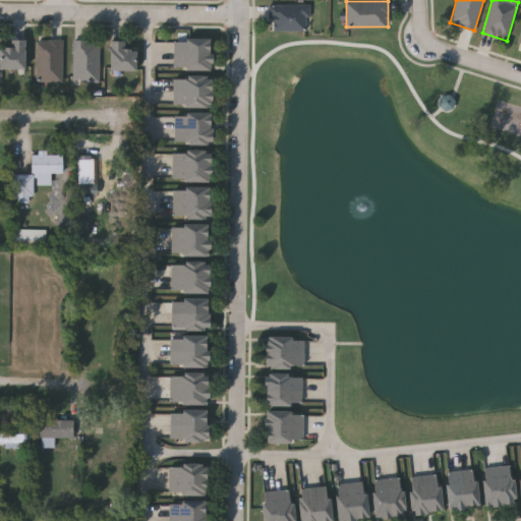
[(269,32),(269,4),(308,4),(308,32),(269,32)]
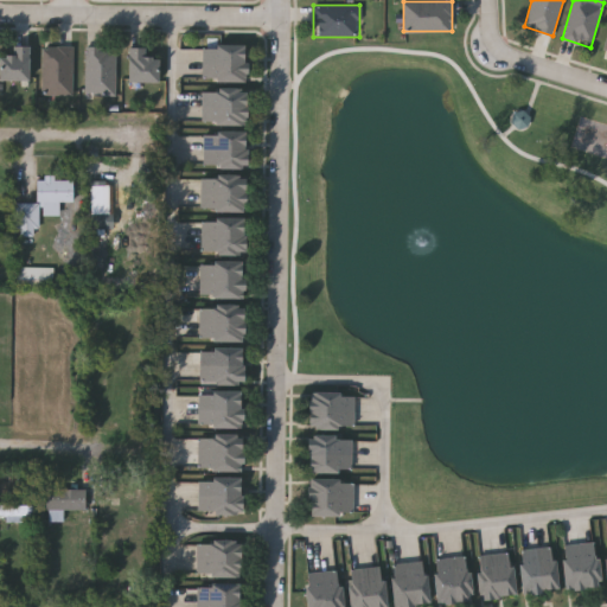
[(72,45),(72,95),(43,95),(43,45),(72,45)]
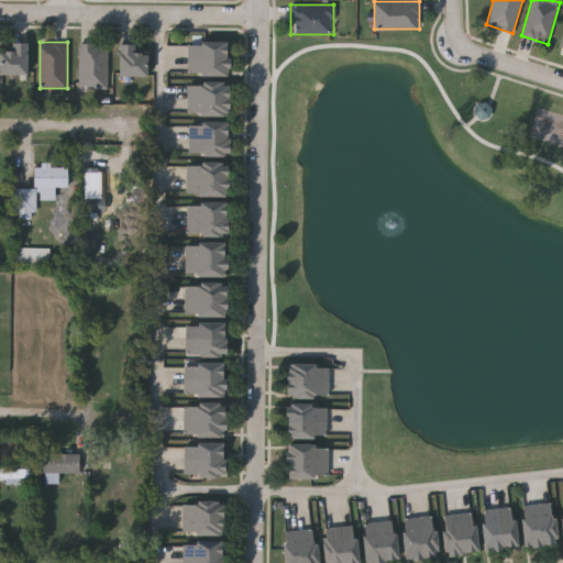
[(187,42),(227,42),(227,75),(187,75),(187,42)]
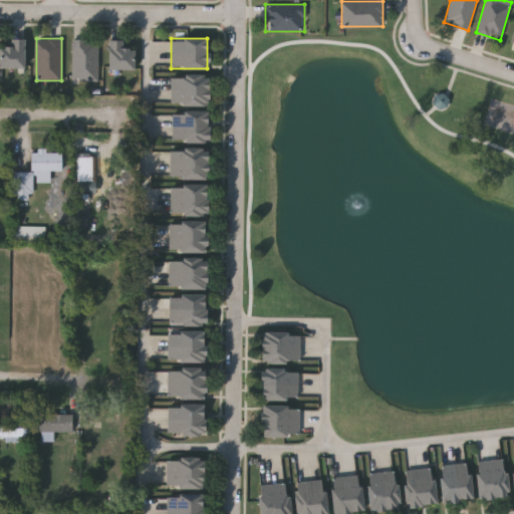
[(0,67),(0,47),(11,47),(11,39),(23,39),(23,67),(0,67)]
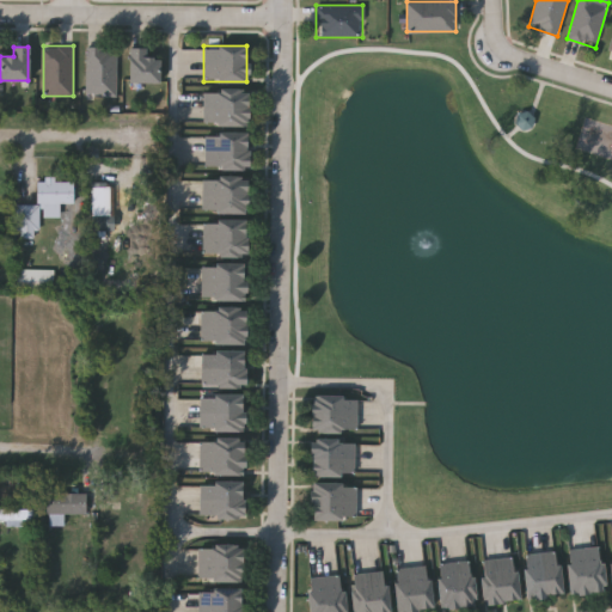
[(86,96),(86,47),(116,47),(116,96),(86,96)]
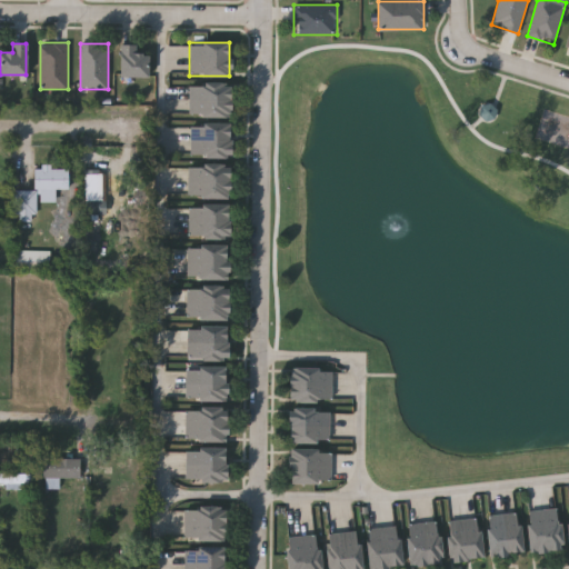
[(147,76),(119,76),(119,43),(137,43),(137,52),(147,52),(147,76)]
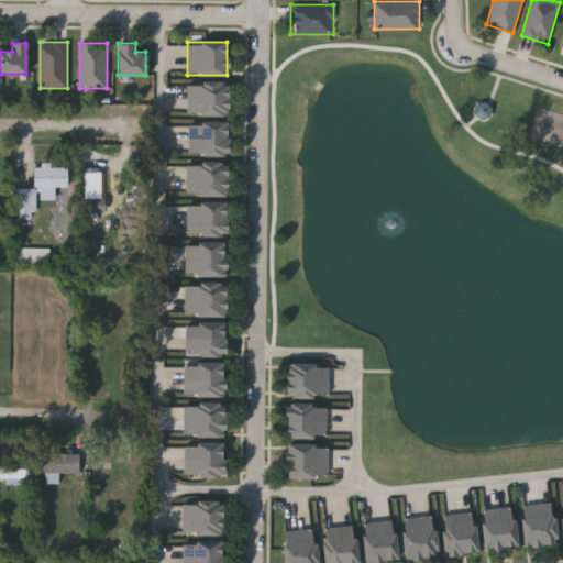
[(228,117),(187,117),(187,83),(228,84),(228,117)]
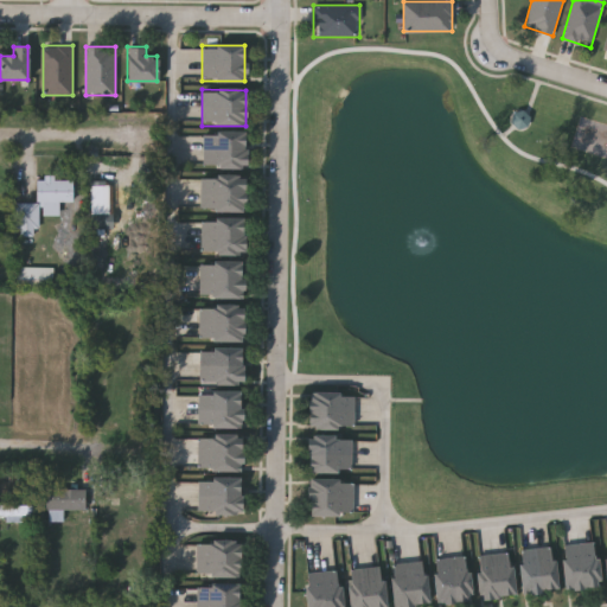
[(244,170),(204,170),(204,133),(244,133),(244,170)]
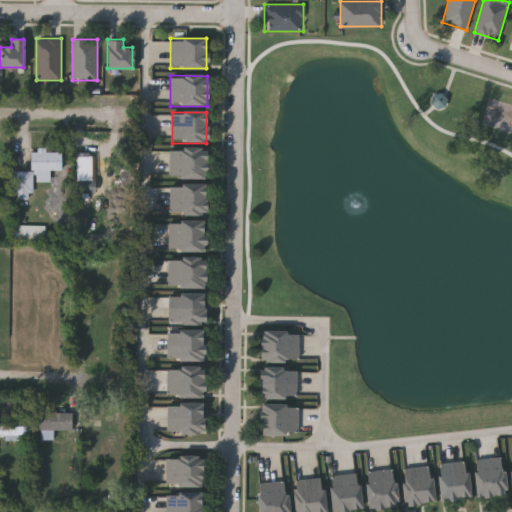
[(206,179),(170,179),(170,150),(206,150),(206,179)]
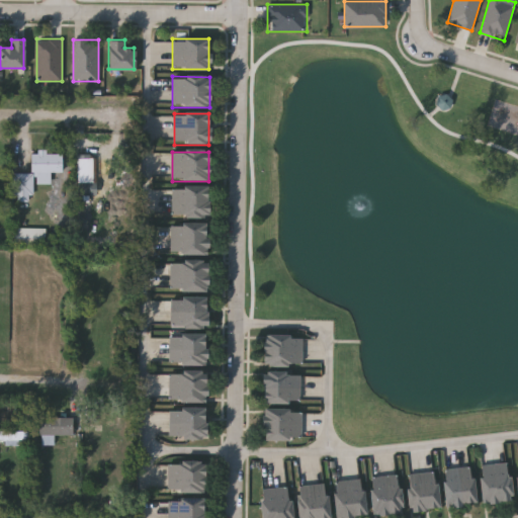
[(62,170),(31,170),(31,153),(62,153),(62,170)]
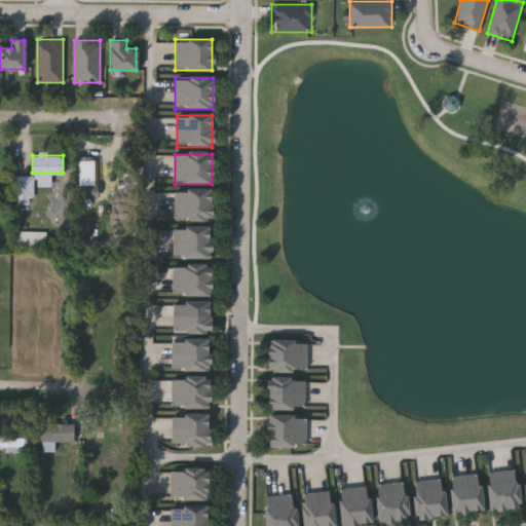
[(81,199),(96,199),(96,161),(80,161),(81,199)]
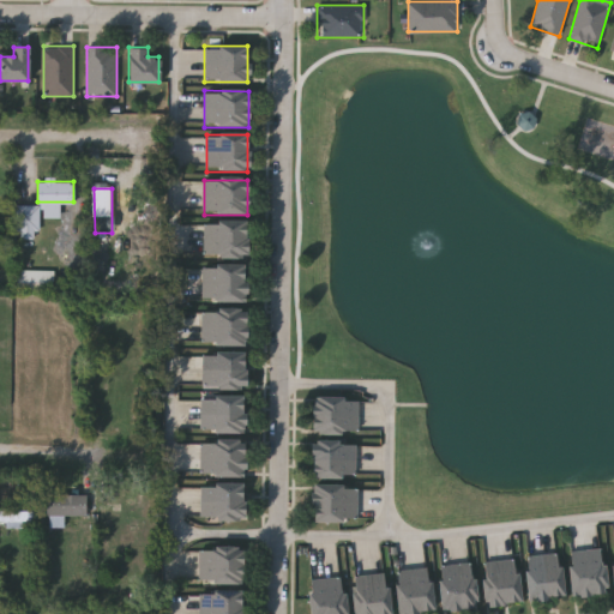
[(16,204),(38,204),(38,239),(16,239),(16,204)]
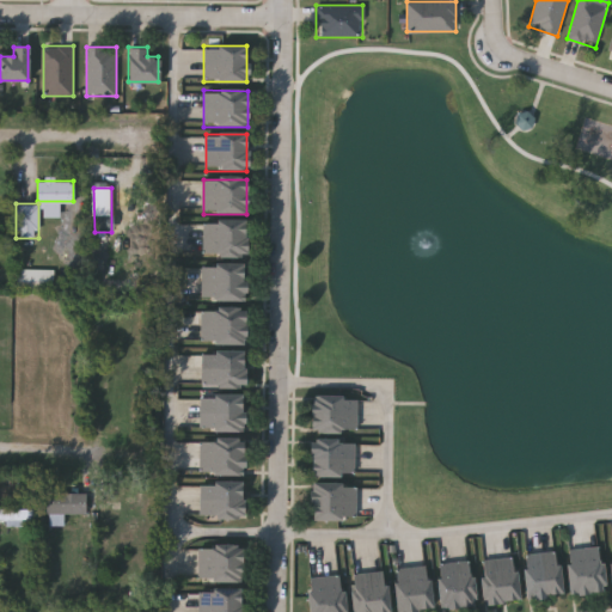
[(246,221),(246,258),(203,258),(203,221),(246,221)]
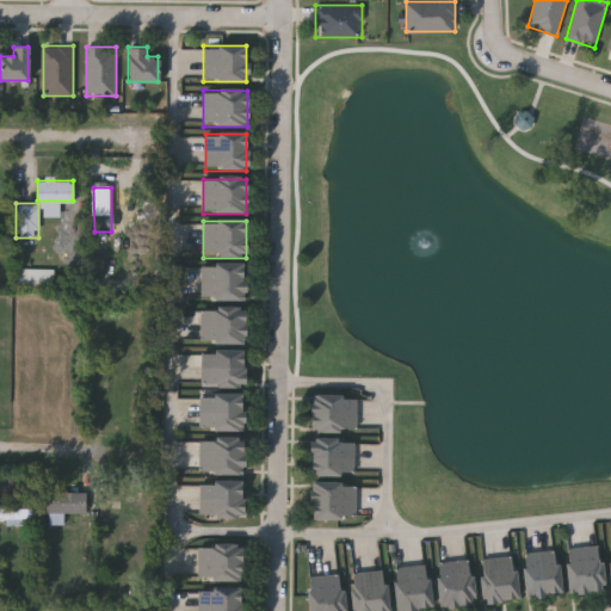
[(245,302),(202,302),(202,265),(245,265),(245,302)]
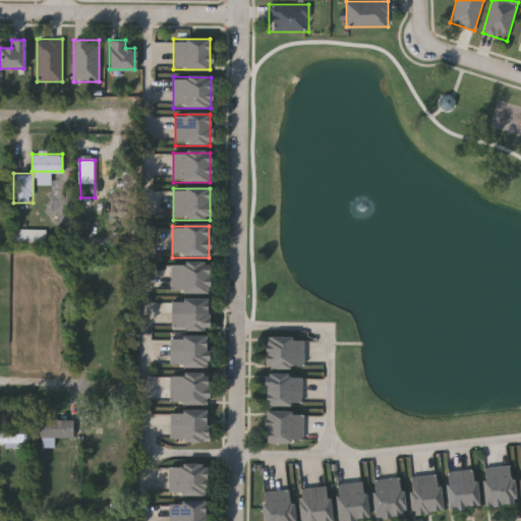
[(209,264),(209,294),(172,294),(172,264),(209,264)]
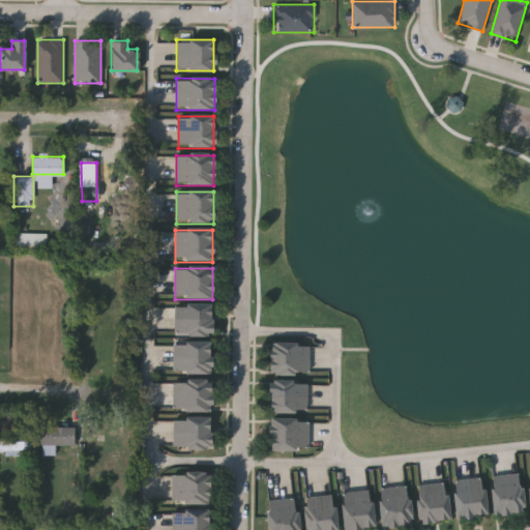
[(175,335),(175,305),(211,305),(211,335),(175,335)]
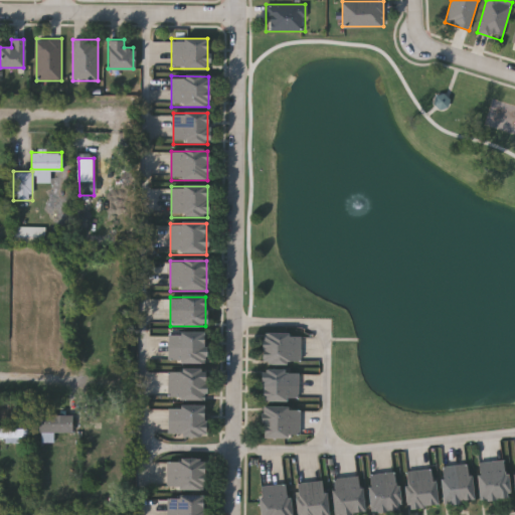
[(204,363),(168,363),(168,334),(204,334),(204,363)]
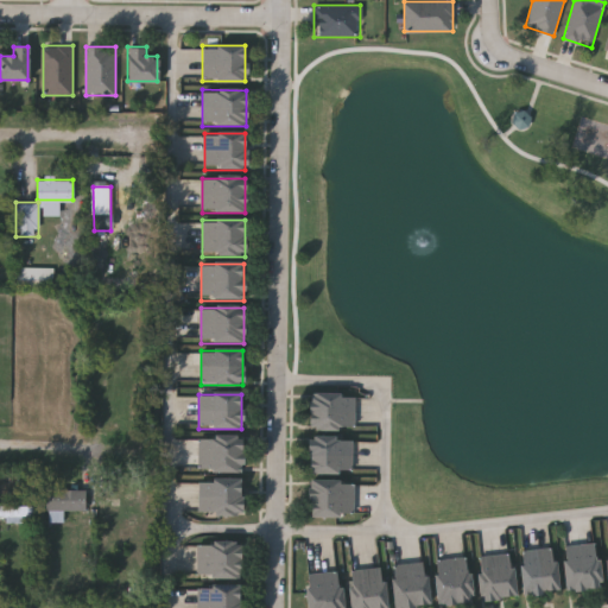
[(355,431),(309,431),(309,394),(355,394),(355,431)]
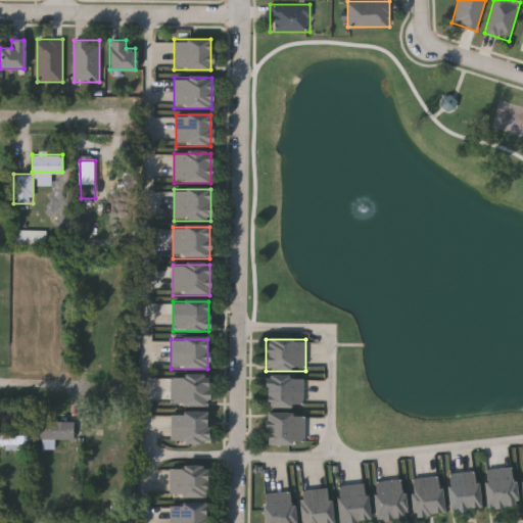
[(171,407),(171,377),(207,377),(207,407),(171,407)]
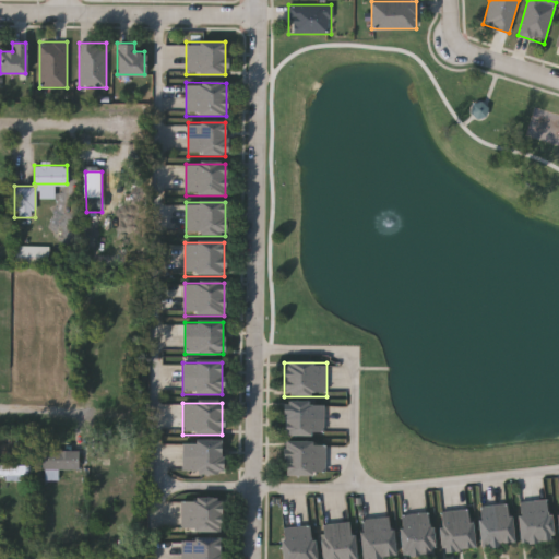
[(324,403),(324,437),(283,437),(283,403),(324,403)]
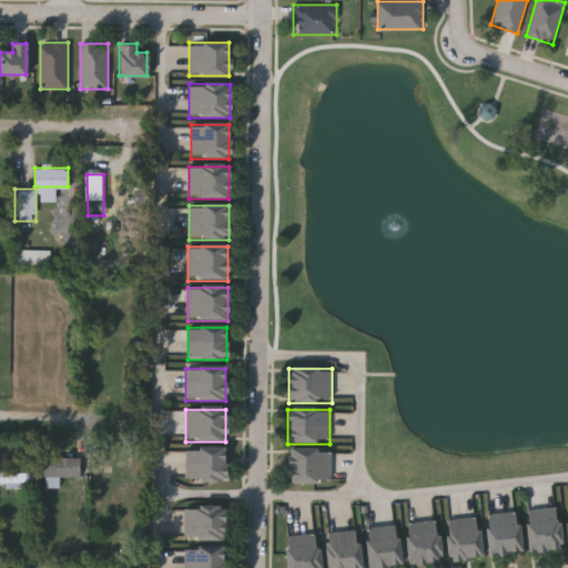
[(185,480),(185,449),(225,449),(225,480),(185,480)]
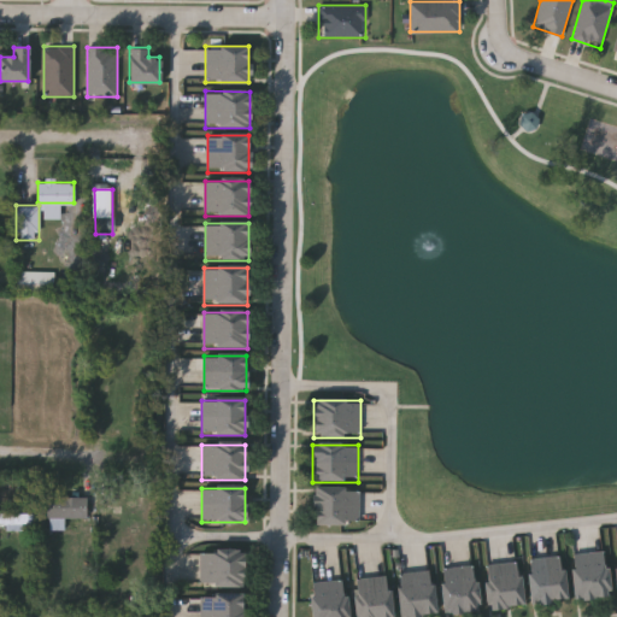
[(359,526),(313,526),(313,489),(359,489),(359,526)]
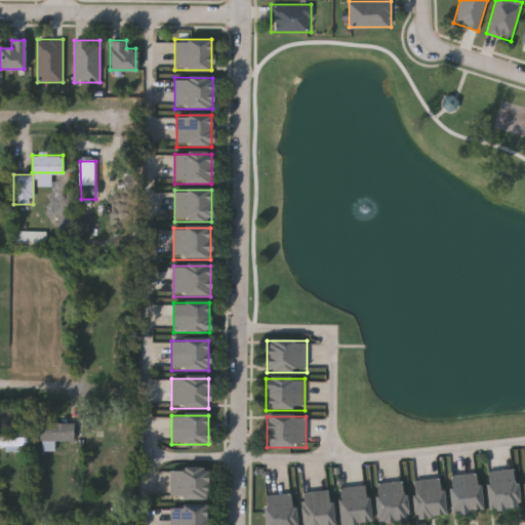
[(40,441),(40,422),(74,422),(74,441),(40,441)]
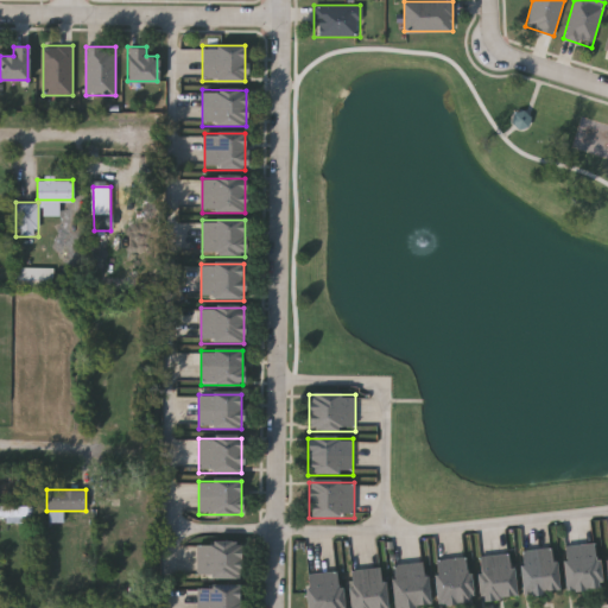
[(6,519),(6,515),(0,515),(0,505),(33,505),(33,519),(6,519)]
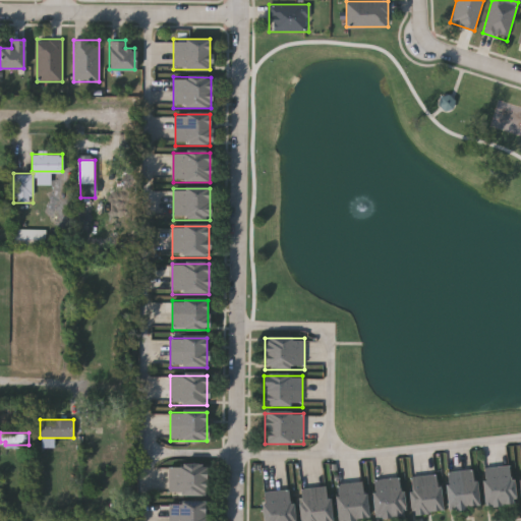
[(207,466),(207,497),(169,496),(170,466),(207,466)]
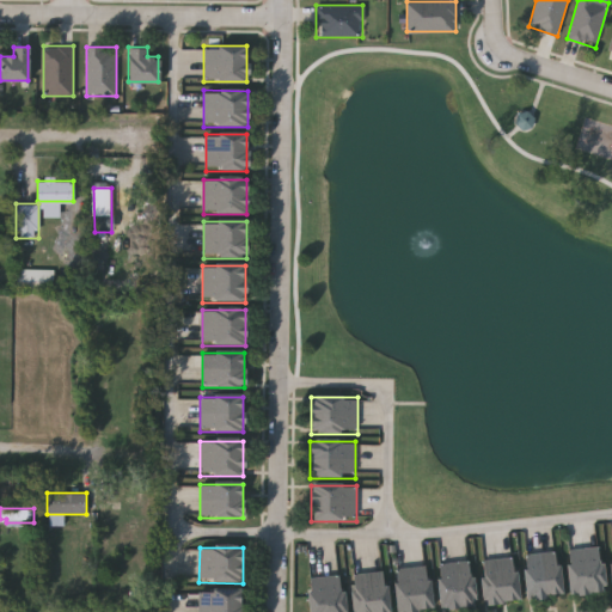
[(571,597),(567,551),(601,548),(606,593),(571,597)]
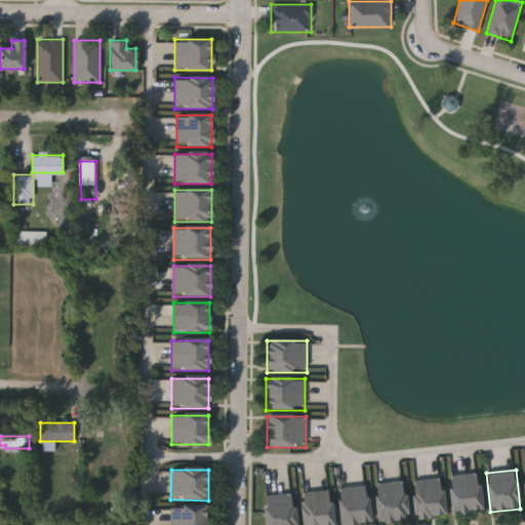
[(483,511),(453,514),(448,477),(479,474),(483,511)]
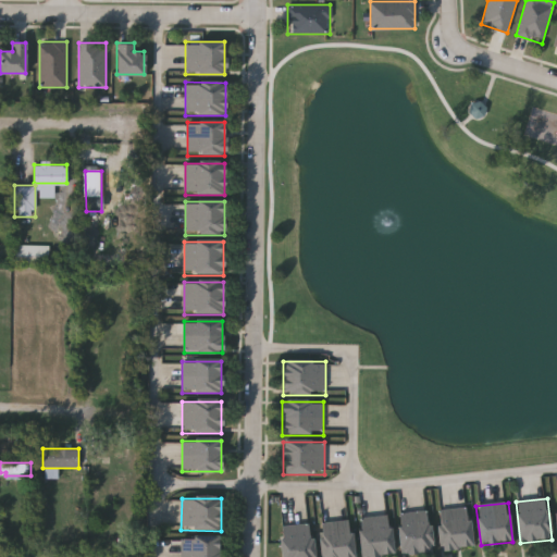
[(442,552),(437,511),(469,508),(473,548),(442,552)]
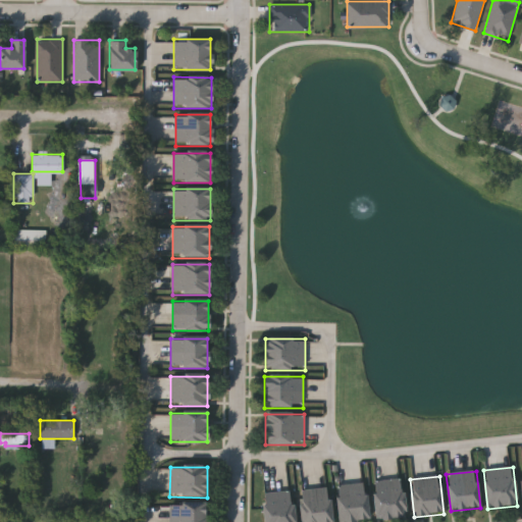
[(403,480),(405,518),(375,520),(373,481),(403,480)]
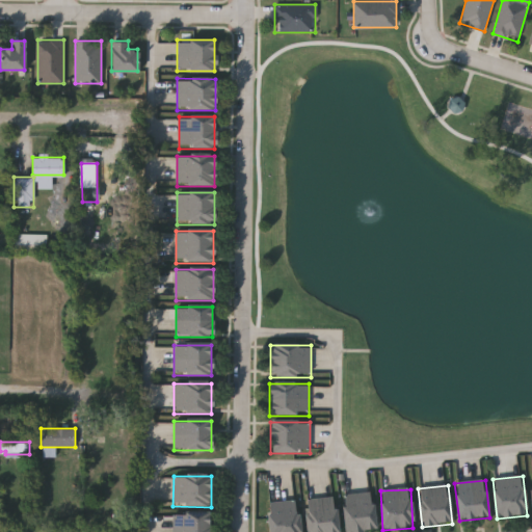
[(361,531),(344,531),(342,495),(373,493),(376,531),(361,531)]
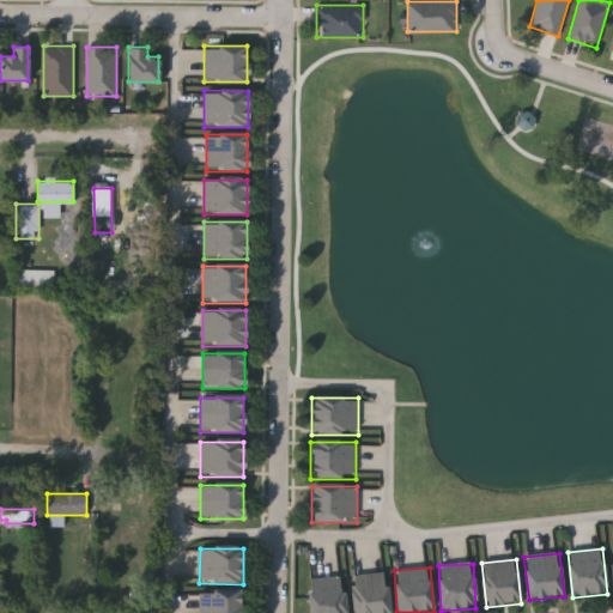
[(357,612),(352,577),(386,572),(390,612),(357,612)]
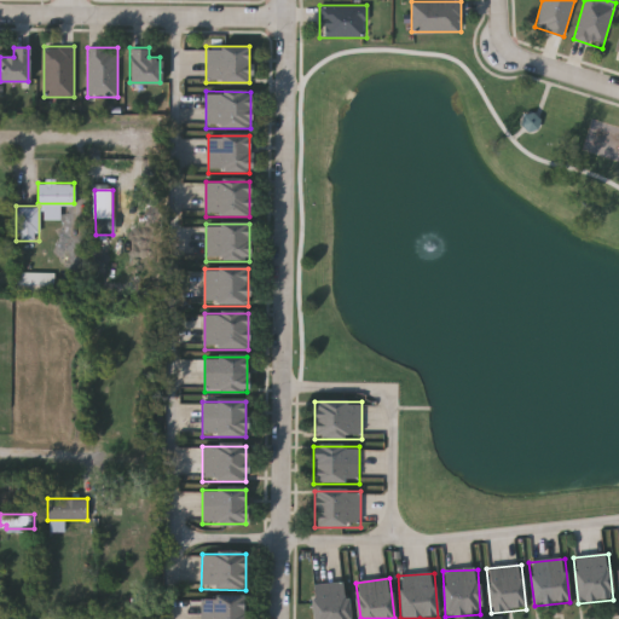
[(313,618),(311,585),(346,583),(348,618),(313,618)]
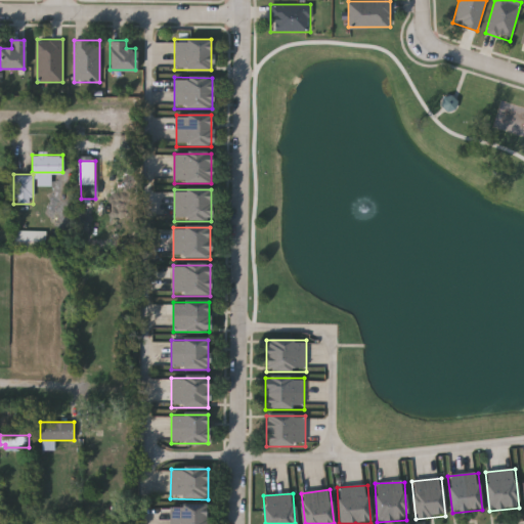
[(207,506),(207,523),(171,523),(171,506),(207,506)]
